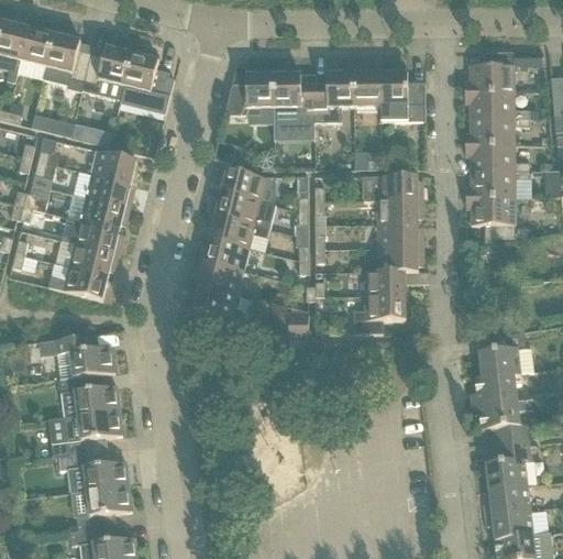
[(4,17),(0,34),(0,68),(9,70),(7,80),(15,83),(21,59),(29,28),(21,26),(22,21),(4,17)]
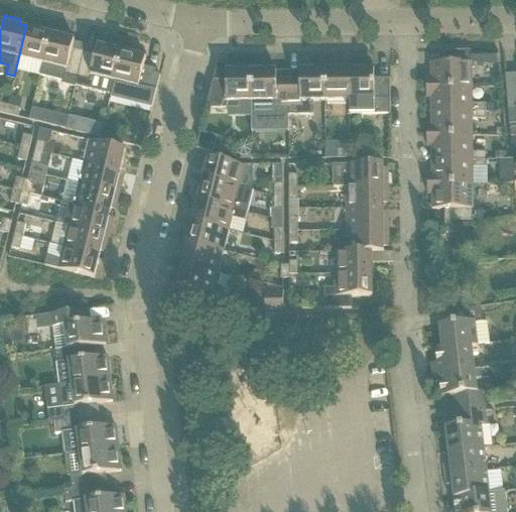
[(26,25),(19,54),(42,60),(51,26),(34,22),(33,27),(26,25)]
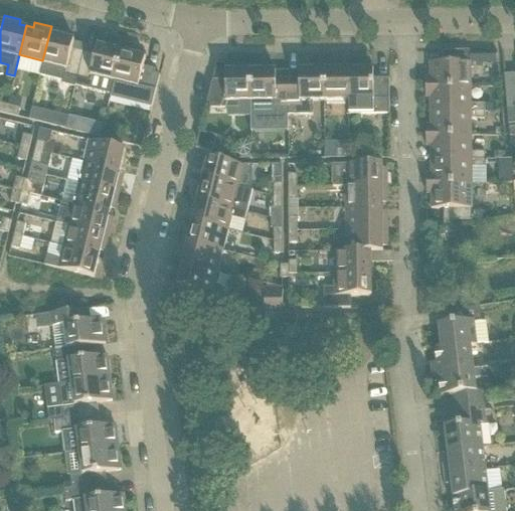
[(42,60),(40,72),(62,77),(61,80),(74,84),(75,82),(76,75),(83,48),(71,45),(73,37),(66,35),(67,30),(51,26),(42,60)]
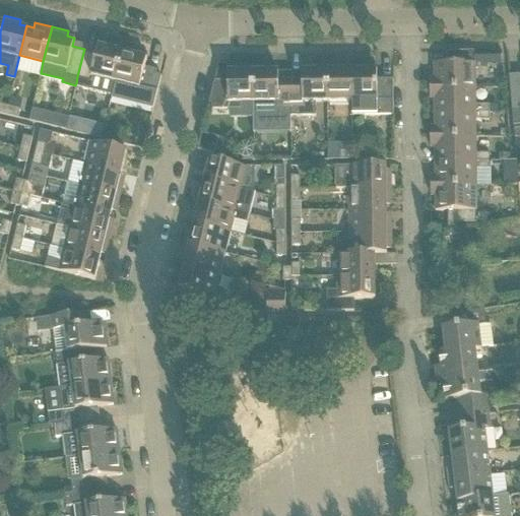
[(84,49),(77,76),(76,83),(112,92),(123,45),(107,41),(106,45),(98,44),(95,52),(84,49)]
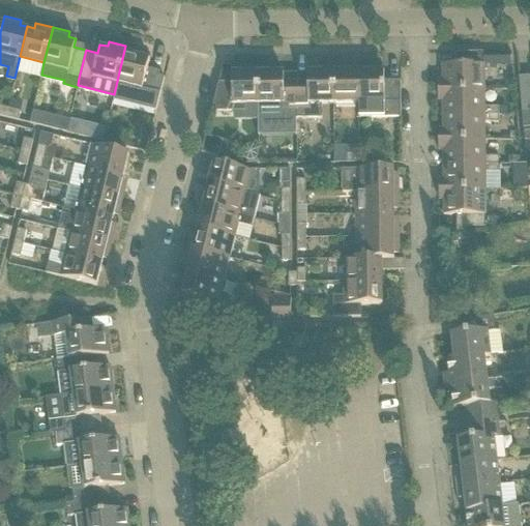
[(125,46),(114,94),(156,105),(164,74),(158,72),(159,68),(147,65),(149,56),(142,54),(143,50),(125,46)]
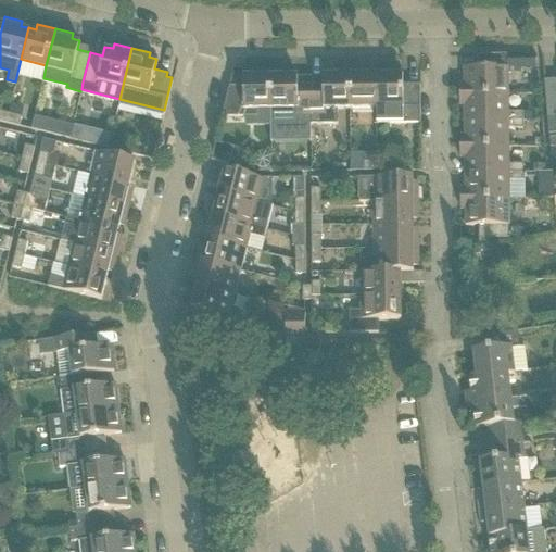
[(459,91),(507,90),(507,51),(477,51),(477,64),(464,64),(464,80),(459,80),(459,91)]
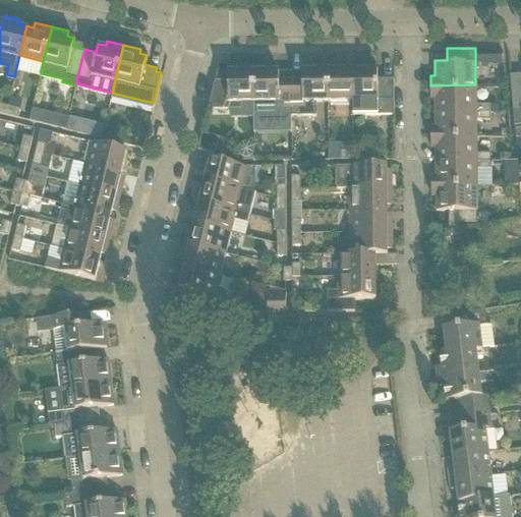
[(328,99),(328,63),(310,63),(310,68),(302,68),(302,77),(290,77),(291,113),(315,113),(315,99),(328,99)]
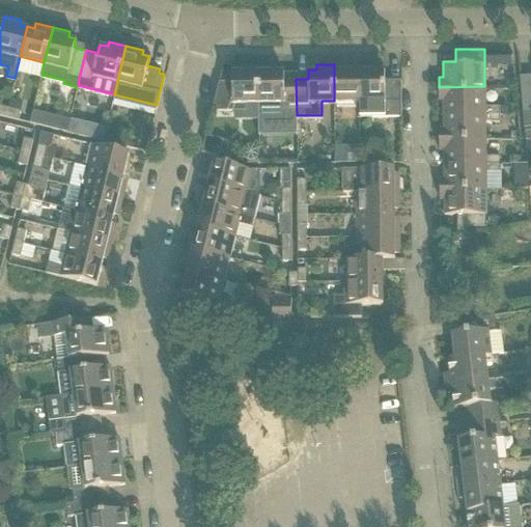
[(352,64),(334,64),(334,101),(359,101),(359,70),(352,70),(352,64)]
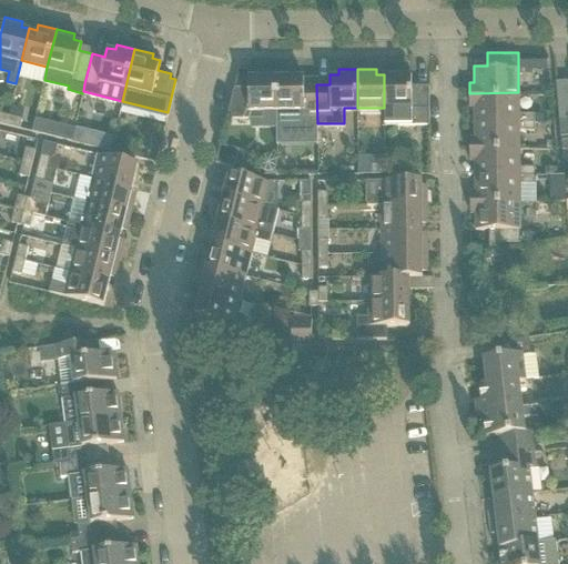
[(392,74),(384,74),(384,108),(385,108),(385,123),(429,122),(429,107),(425,107),(425,83),(412,83),(412,69),(392,69),(392,74)]
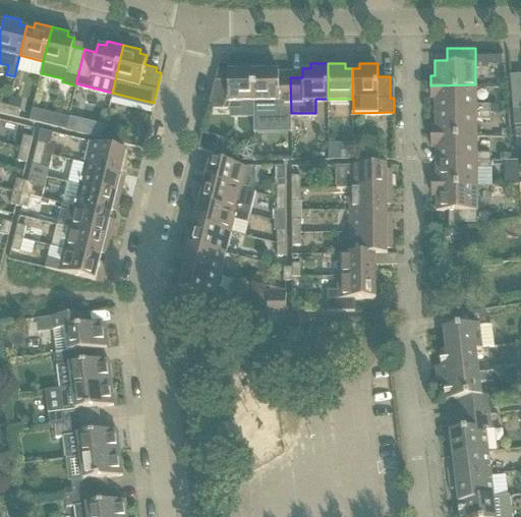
[(215,78),(208,107),(217,107),(230,106),(240,106),(240,100),(253,100),(253,64),(236,64),(236,69),(229,69),(228,77),(215,78)]
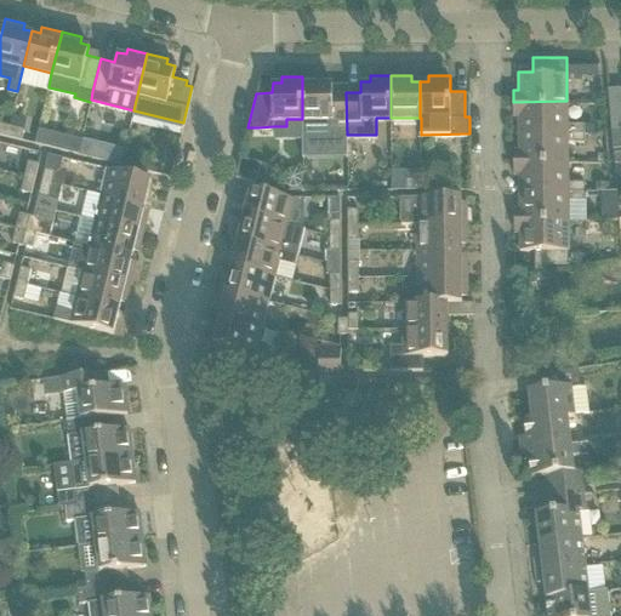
[(323,77),(302,77),(302,119),(302,136),(347,135),(346,92),(332,92),(332,83),(323,83),(323,77)]
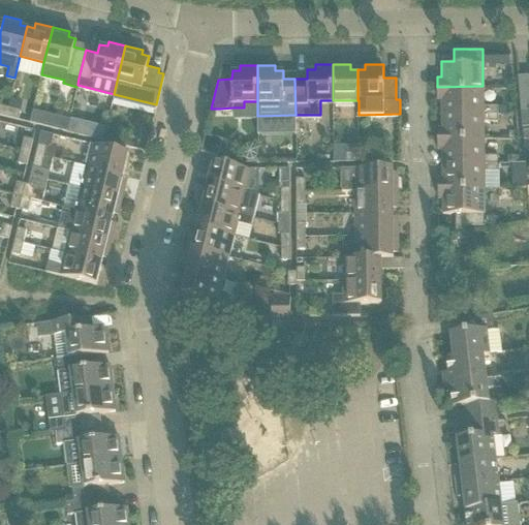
[(528,71),(517,73),(521,110),(528,109),(528,71)]
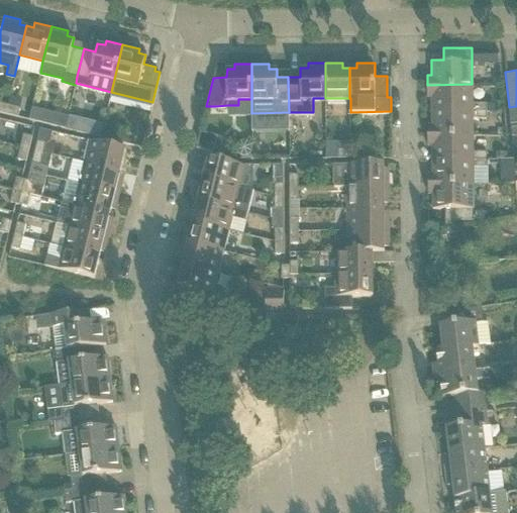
[(472,101),(472,84),(427,85),(427,95),(432,95),(432,109),(486,108),(486,100),(472,101)]
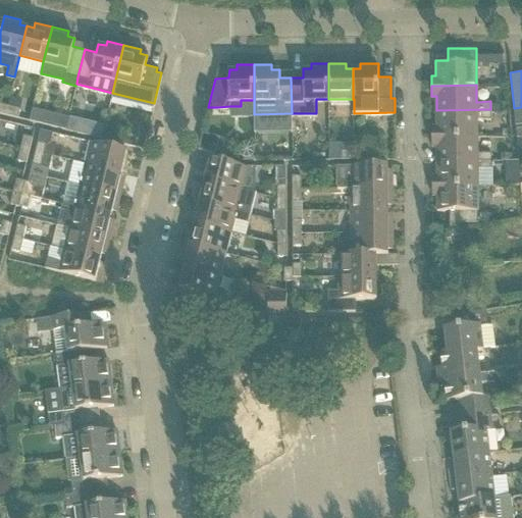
[(19,107),(7,104),(5,112),(17,115),(19,107)]
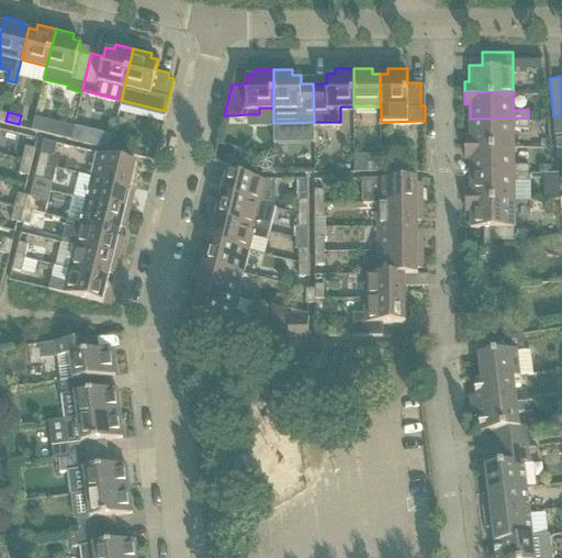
[(528,118),(470,119),(470,134),(464,134),(464,145),(514,144),(513,126),(528,126),(528,118)]
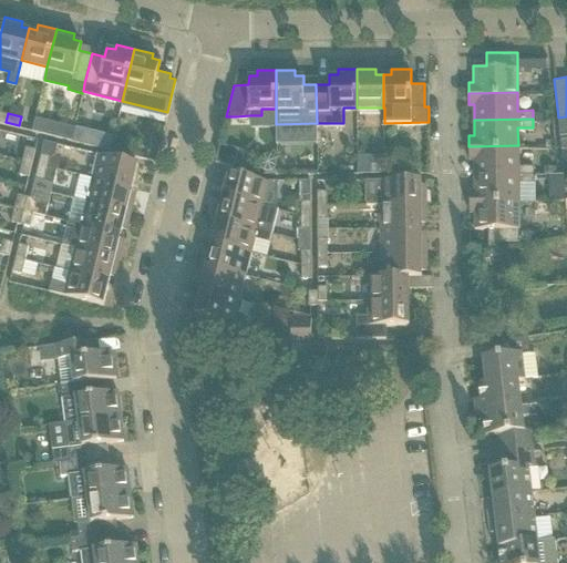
[(75,124),(72,139),(86,142),(90,128),(75,124)]
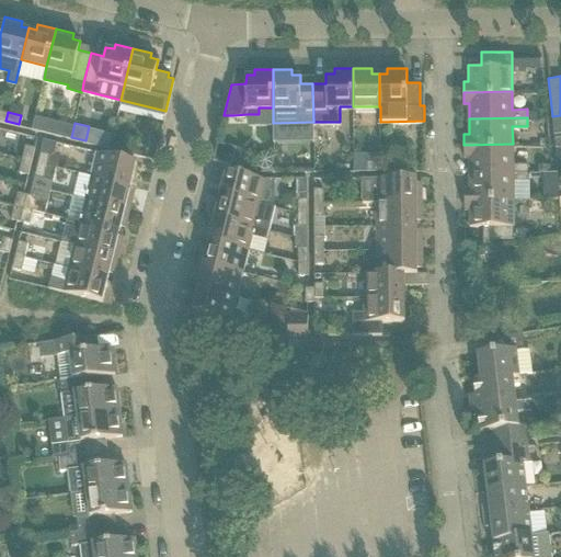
[(112,136),(110,146),(126,150),(128,138),(113,134),(112,136)]
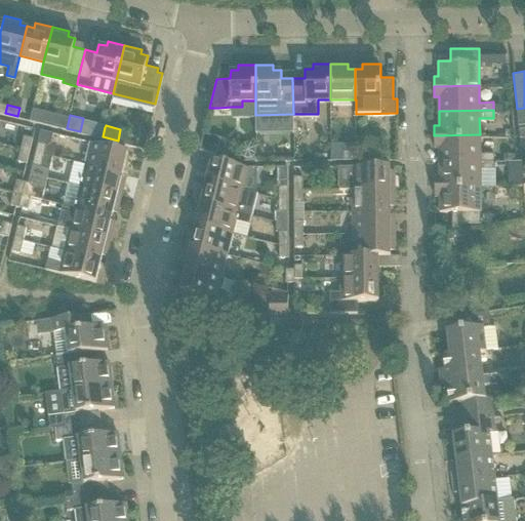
[(41,128),(35,150),(44,153),(46,143),(50,141),(53,131),(41,128)]
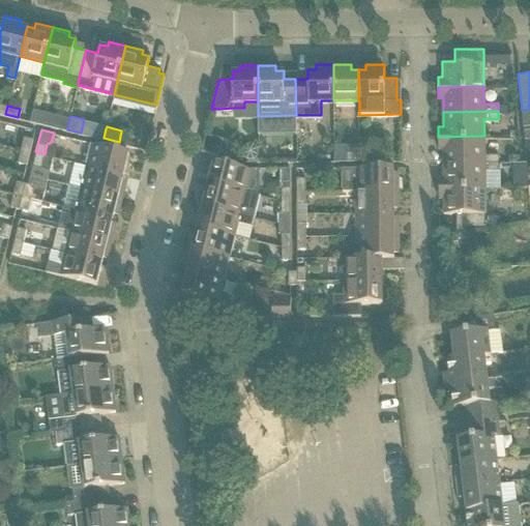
[(223,138),(205,134),(202,149),(218,153),(223,138)]
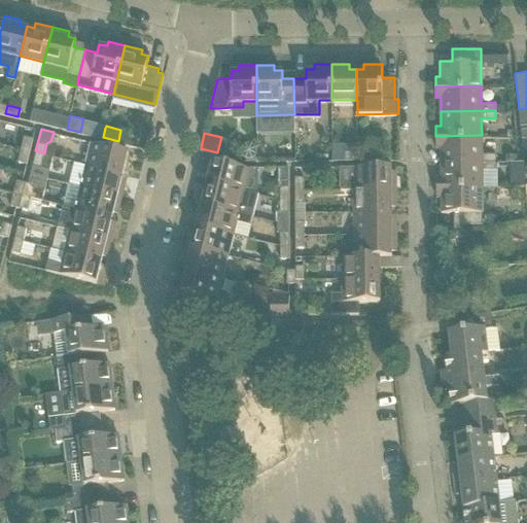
[(21,147),(30,149),(33,137),(24,135),(21,147)]
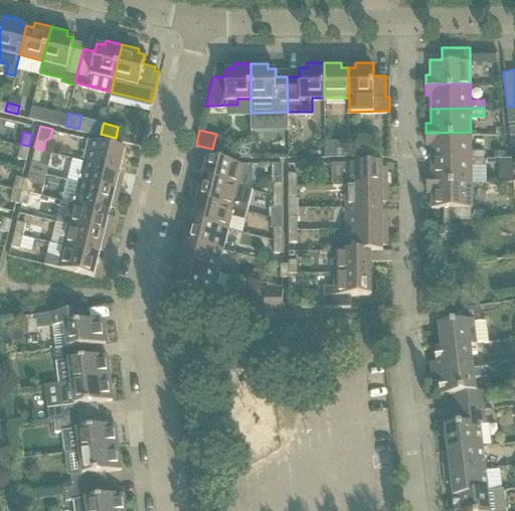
[(471,132),(425,133),(425,143),(431,143),(431,157),(484,156),(484,149),(471,149),(471,132)]
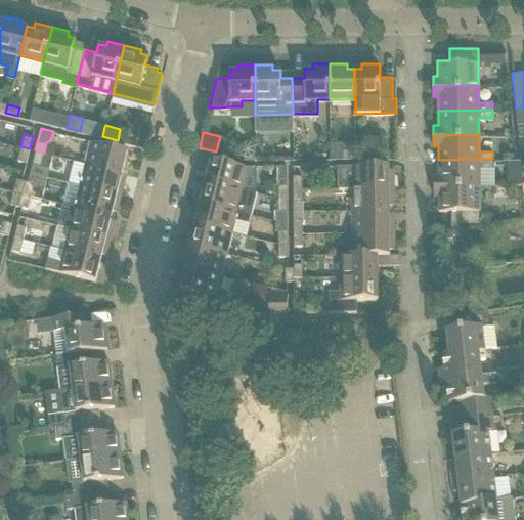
[(91,140),(86,162),(122,171),(127,148),(91,140)]
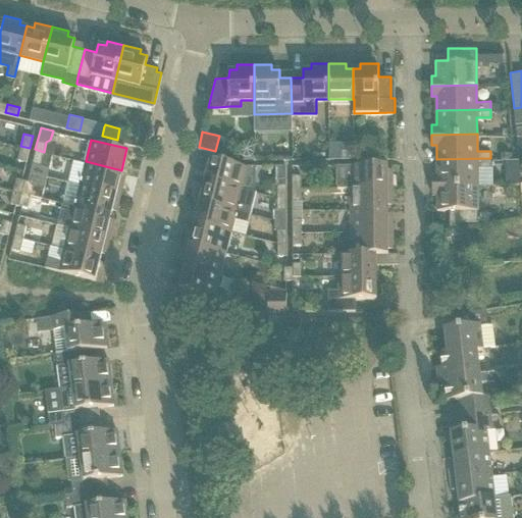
[(30,148),(20,146),(17,158),(27,160),(30,148)]
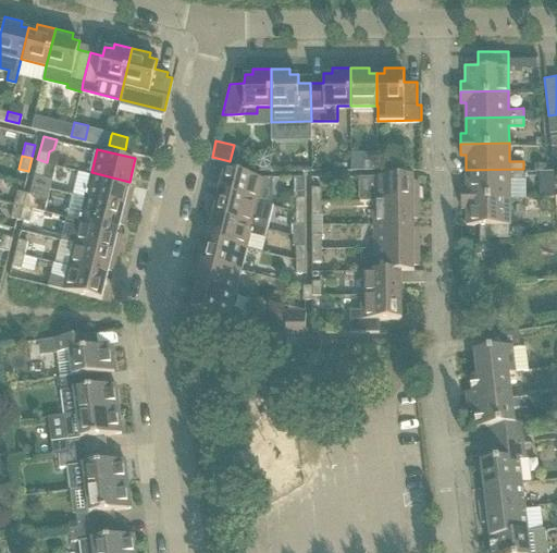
[(37,159),(35,172),(32,182),(41,184),(44,174),(52,176),(54,164),(47,162),(37,159)]
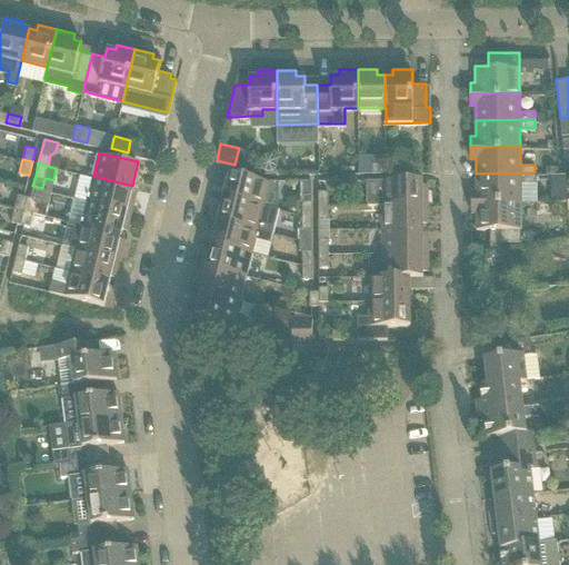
[(370,162),(370,171),(371,171),(386,171),(386,162),(371,162),(370,162)]
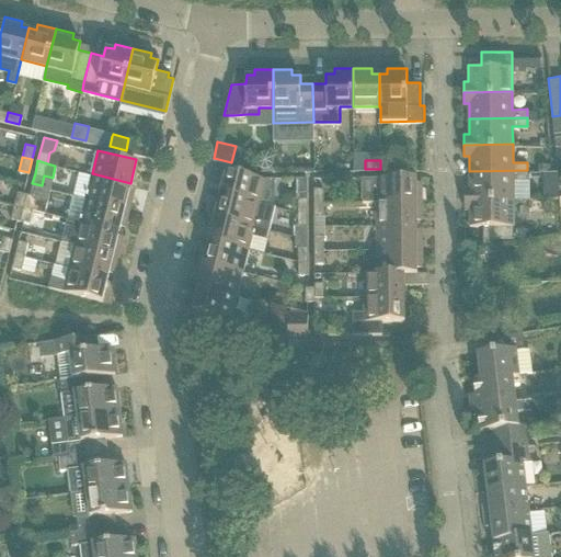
[(220,192),(260,202),(265,178),(227,168),(220,192)]
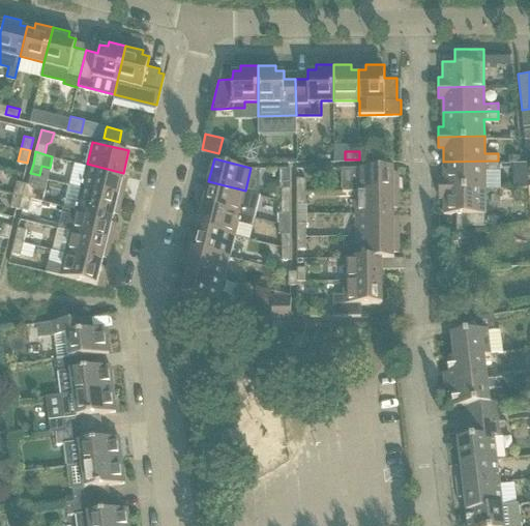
[(498,161),(443,162),(443,176),(439,176),(439,186),(484,185),(484,169),(499,169),(498,161)]
